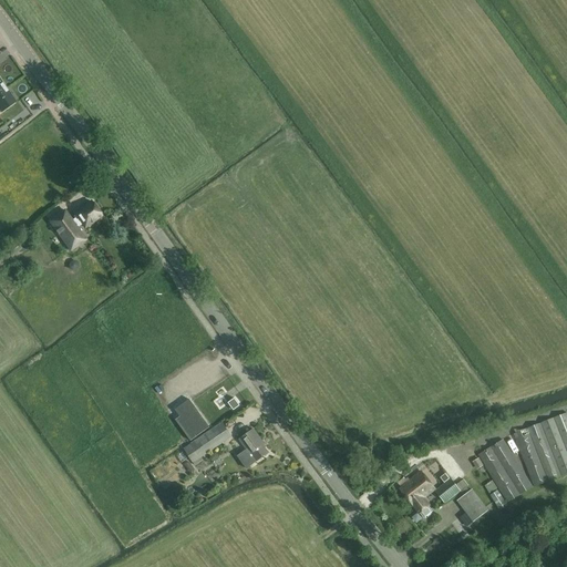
[(0,92),(0,112),(1,112),(16,102),(6,89),(0,92)]
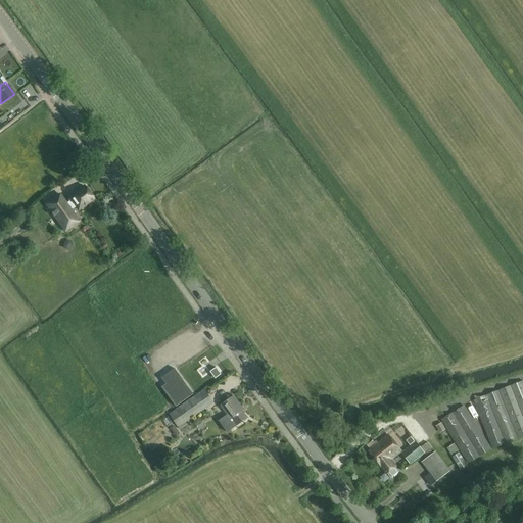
[(72,210),(76,207),(78,210),(93,198),(85,186),(68,197),(70,200),(66,203),(59,193),(44,204),(65,232),(80,222),(72,210)]
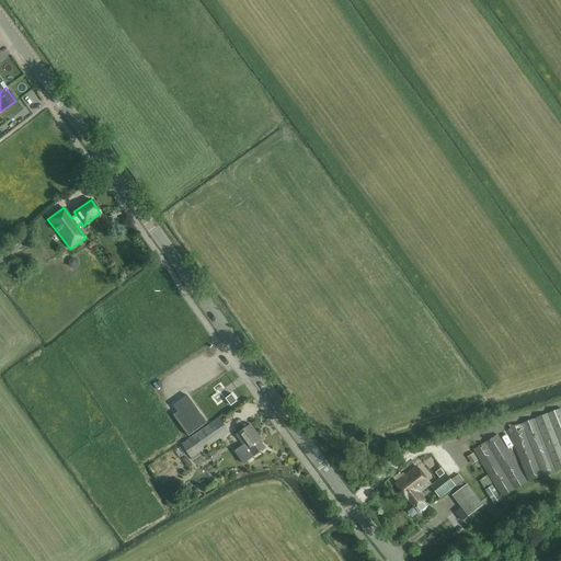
[(0,263),(22,245),(16,239),(0,252),(0,263)]
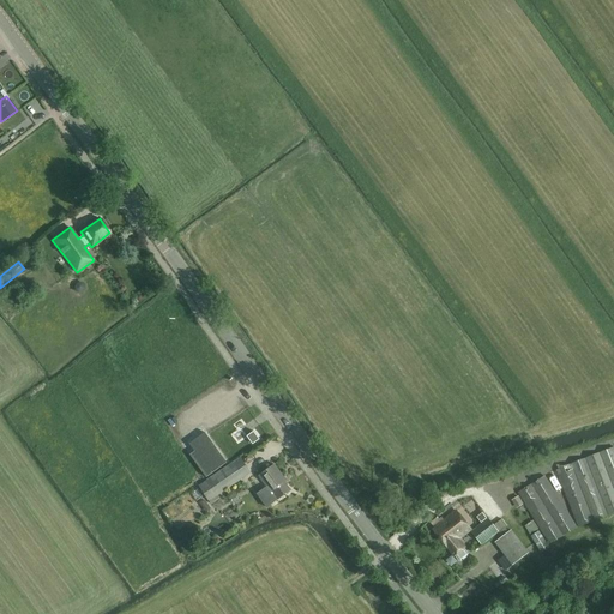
[(74,286),(74,288),(74,290),(76,292),(78,293),(79,293),(82,292),(83,290),(84,289),(84,287),(84,284),(83,283),(80,282),(78,282),(77,283),(76,284),(74,286)]
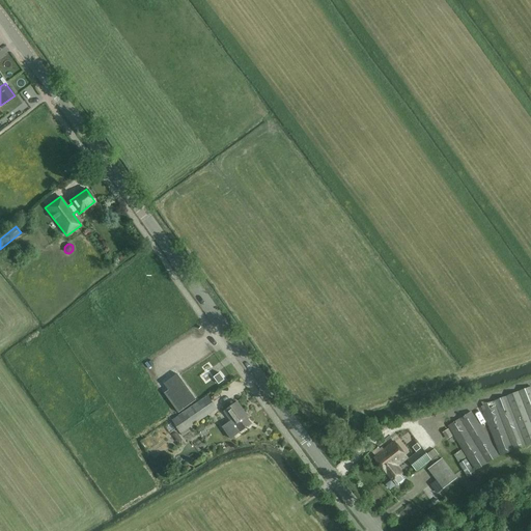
[(219,384),(224,380),(220,372),(214,378),(219,384)]
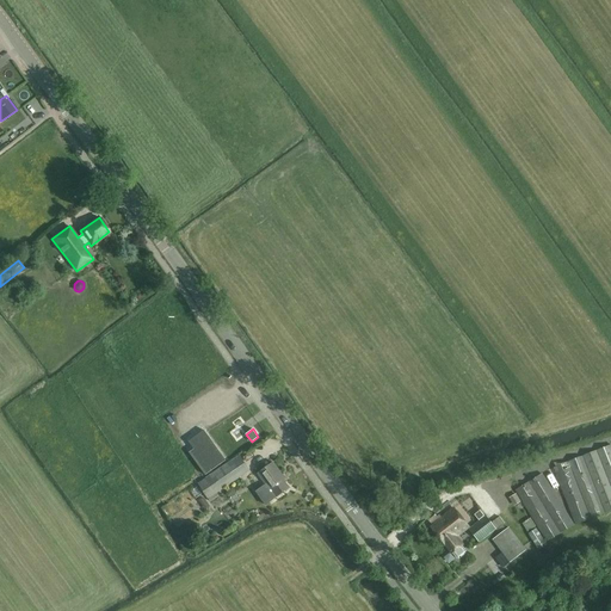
[(205,475),(226,461),(204,431),(189,442),(195,450),(189,454),(205,475)]
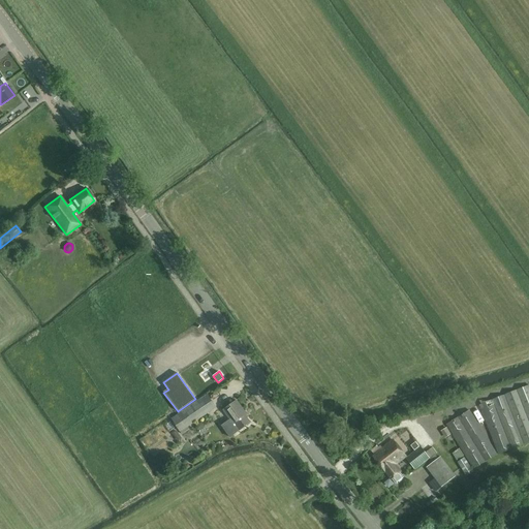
[(528,385),(479,405),(498,455),(528,441),(528,385)]
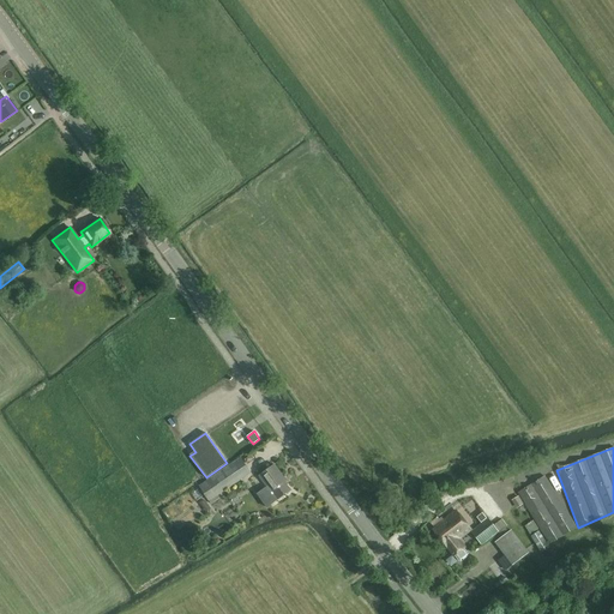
[(241,457),(199,486),(209,501),(212,500),(215,503),(227,494),(224,492),(252,473),(241,457)]
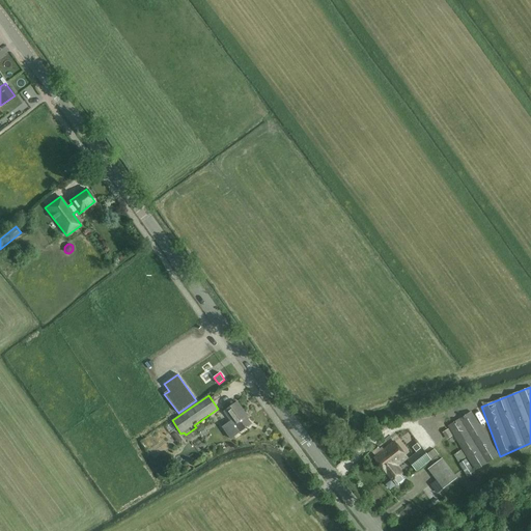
[(222,427),(230,439),(251,424),(247,418),(248,417),(238,402),(224,412),(230,421),(222,427)]
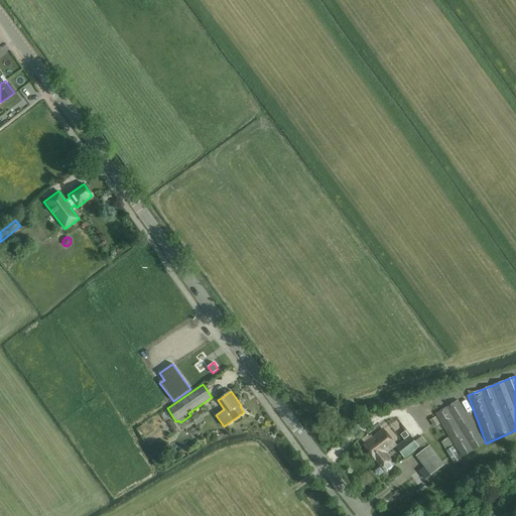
[(438,442),(447,435),(462,459),(485,443),(458,400),(434,414),(445,432),(436,439),(438,442)]
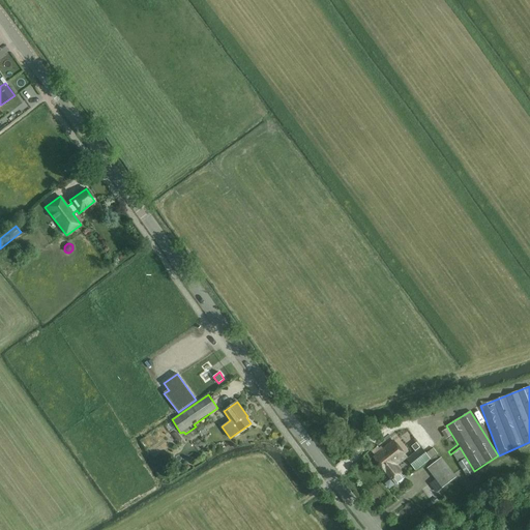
[(446,439),(451,436),(447,429),(442,432),(446,439)]
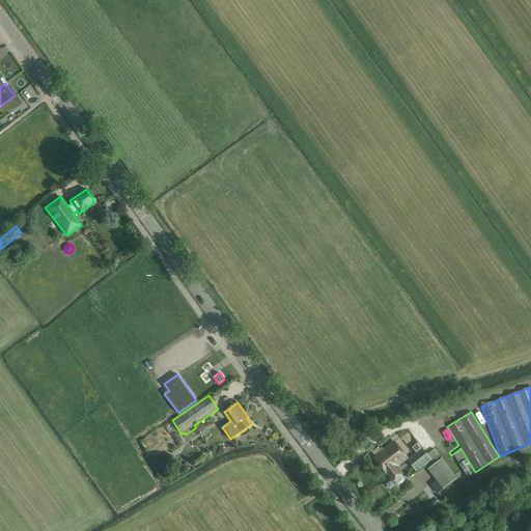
[(401,463),(401,464),(408,458),(395,442),(384,450),(389,457),(387,459),(388,460),(390,458),(395,466),(398,464),(399,465),(401,463)]
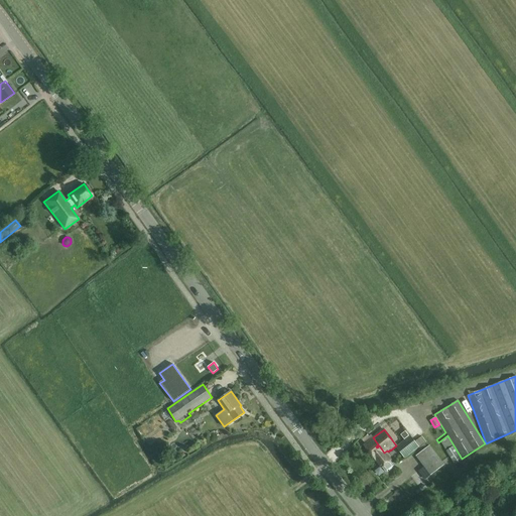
[(378,444),(373,437),(371,438),(366,431),(360,436),(365,443),(363,444),(381,468),(382,467),(386,472),(388,472),(393,468),(394,466),(390,461),(392,460),(386,454),(390,450),(390,449),(388,452),(387,450),(384,453),(379,445),(377,447),(376,446),(378,444)]
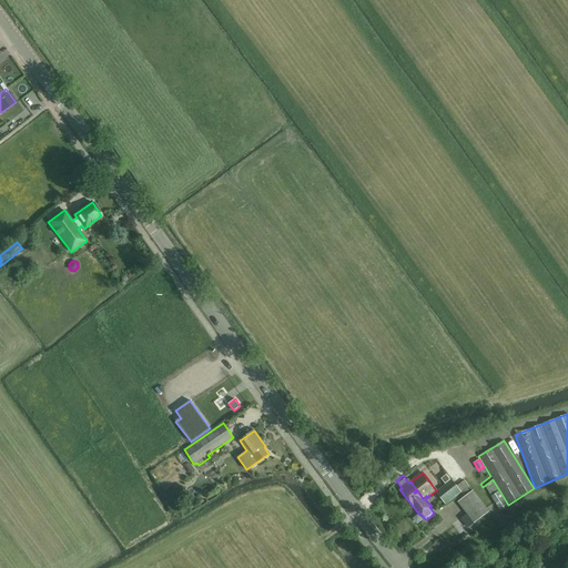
[(442,478),(445,484),(450,479),(447,475),(442,478)]
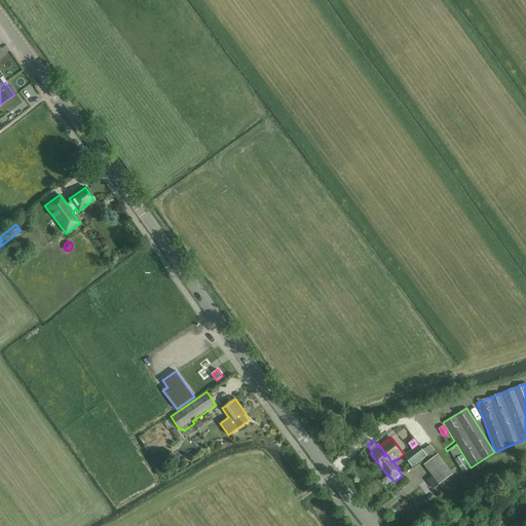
[(418,444),(404,455),(413,467),(435,451),(429,445),(423,450),(418,444)]
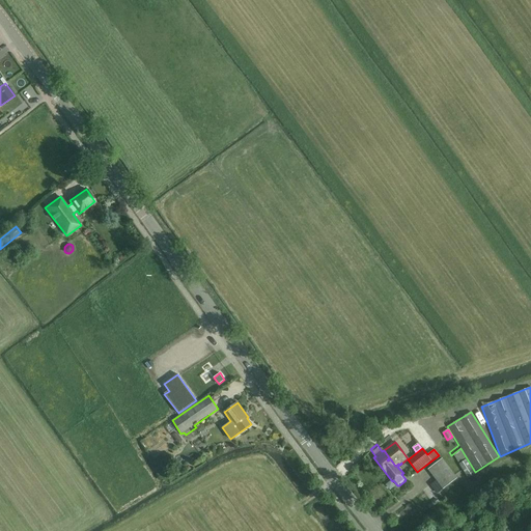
[(158,454),(152,459),(160,468),(165,463),(158,454)]
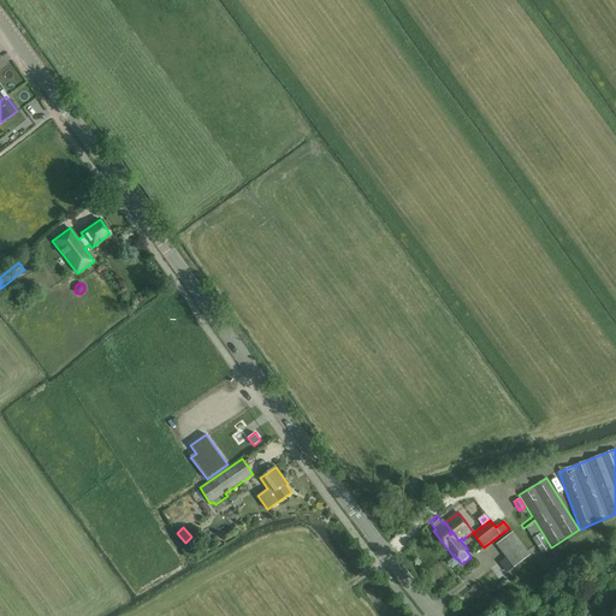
[(531,555),(514,532),(497,544),(514,567),(531,555)]
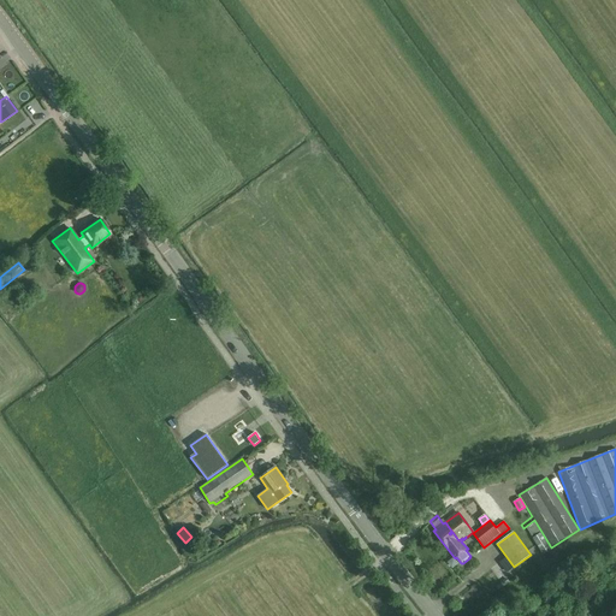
[(533,538),(543,555),(551,550),(542,533),(533,538)]
